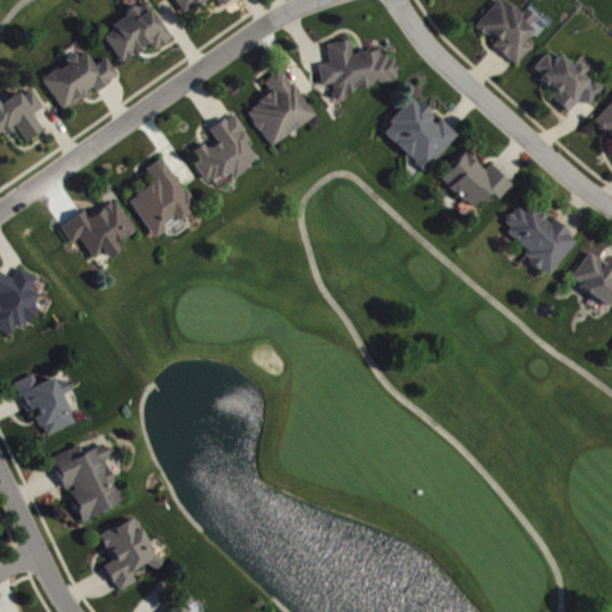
[(518,67),(534,49),(526,43),(536,32),(531,26),(538,19),(528,10),(522,17),(503,0),(501,0),(478,26),(496,43),(495,47),(518,67)]
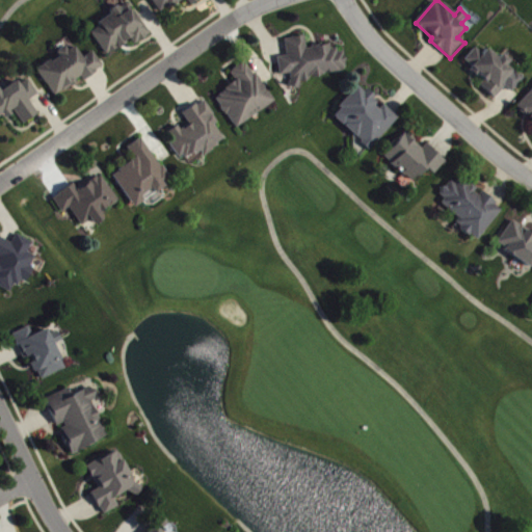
[(106,55),(133,41),(135,46),(150,37),(131,3),(98,21),(102,28),(94,32),(106,55)]
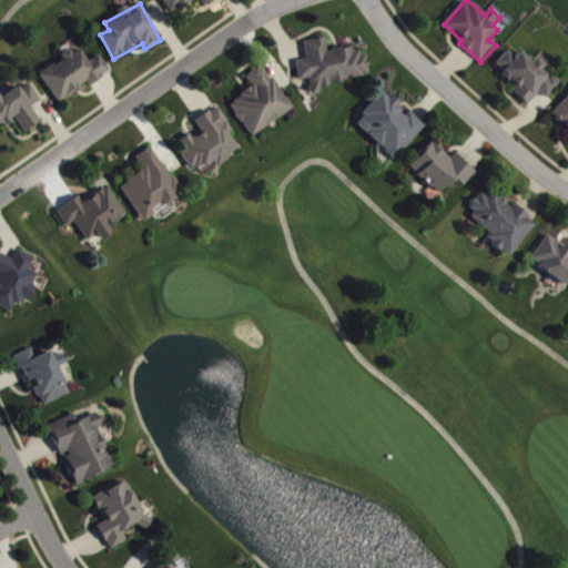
[(305,42),(307,60),(298,61),(300,81),(310,80),(312,94),(322,93),(321,84),(372,79),(368,53),(355,56),(354,48),(328,51),(326,39),(305,42)]
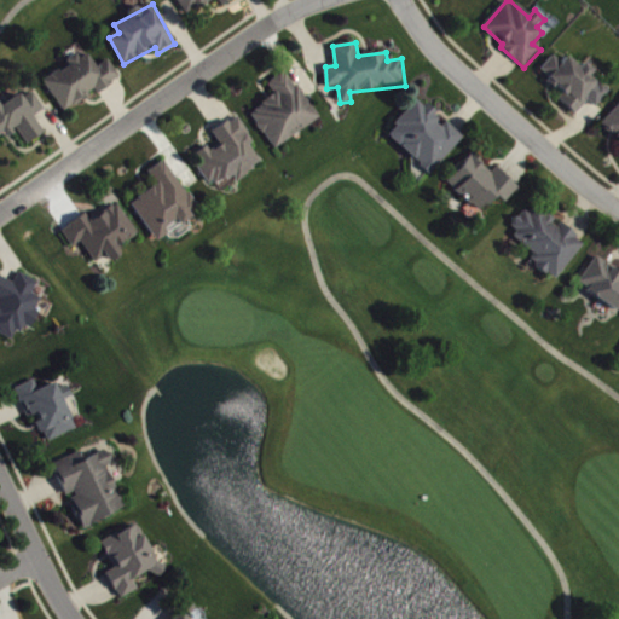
[(44,81),(64,113),(97,92),(98,94),(122,79),(110,61),(98,68),(87,53),(44,81)]
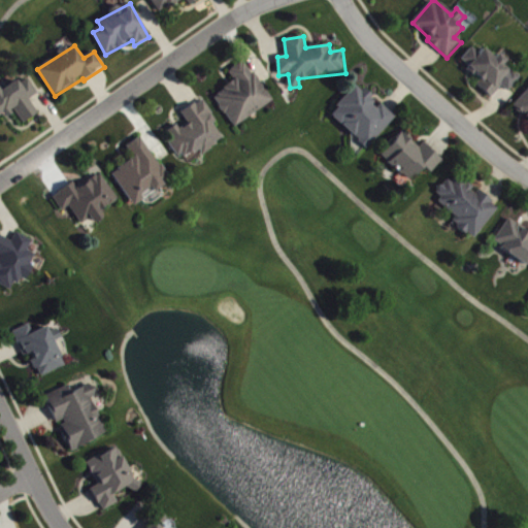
[(492,98),(502,87),(509,93),(521,78),(504,65),(507,61),(499,54),(495,58),(484,48),(480,54),(473,47),(461,63),(483,81),(479,87),(492,98)]
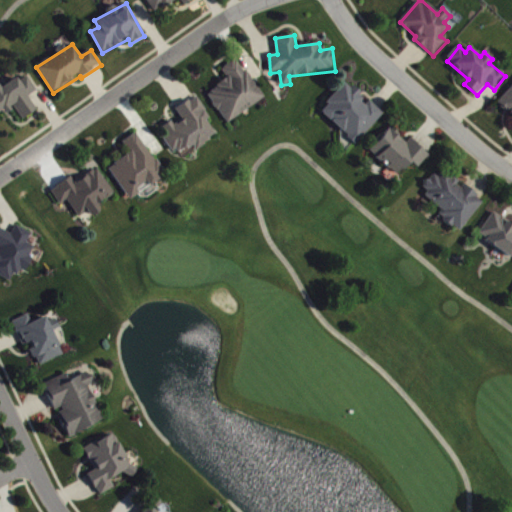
[(265,101),(240,58),(222,69),(229,80),(208,92),(227,123),(265,101)]
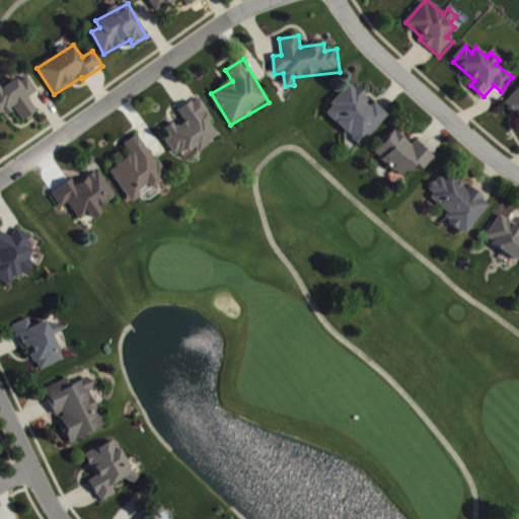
[(22,122),(39,113),(29,97),(38,92),(28,78),(20,83),(17,79),(1,90),(0,89),(0,117),(14,108),(22,122)]
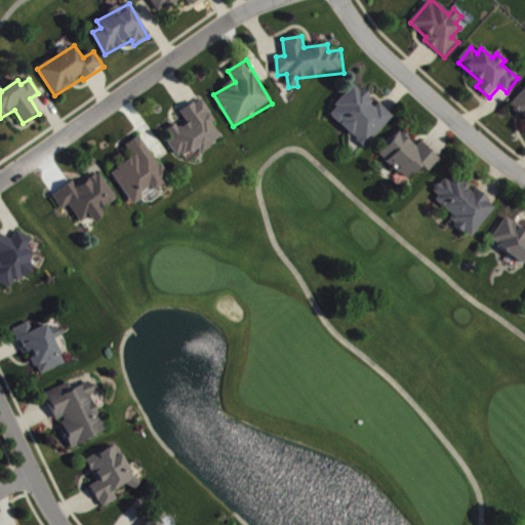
[(366,148),(395,117),(380,104),(378,106),(357,85),(330,114),(366,148)]
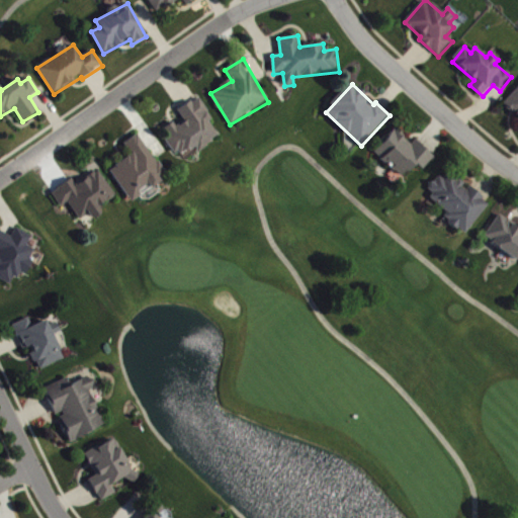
[(517,89),(504,105),(517,116),(517,89)]
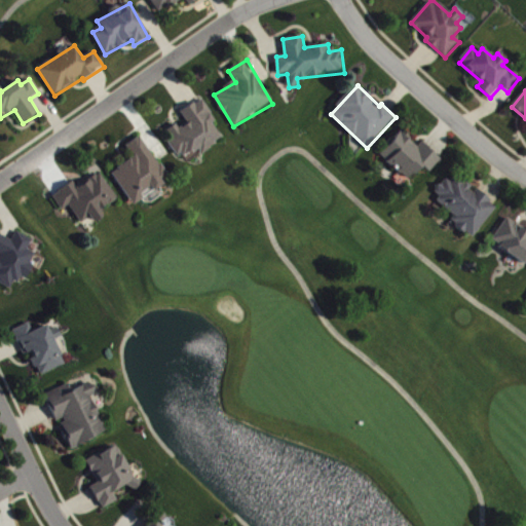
[(180,160),(199,149),(202,153),(224,141),(214,123),(217,121),(203,100),(182,112),(188,122),(170,133),(173,139),(168,141),(180,160)]
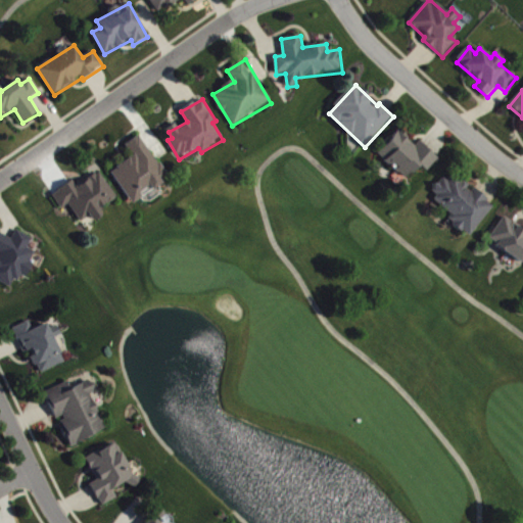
[(428,172),(439,160),(419,141),(415,145),(400,131),(379,153),(407,180),(421,164),(428,172)]
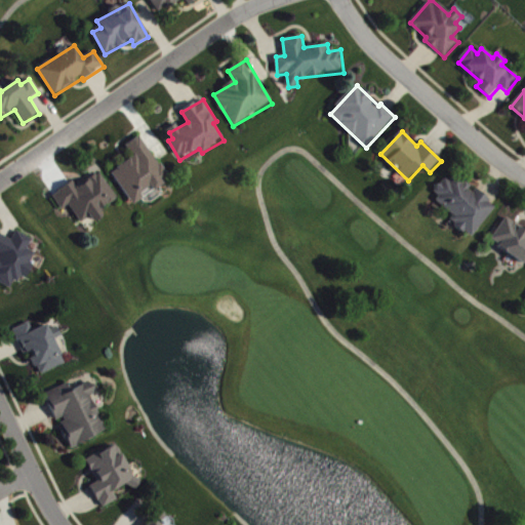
[(132,205),(170,182),(142,136),(127,146),(134,157),(112,172),(132,205)]
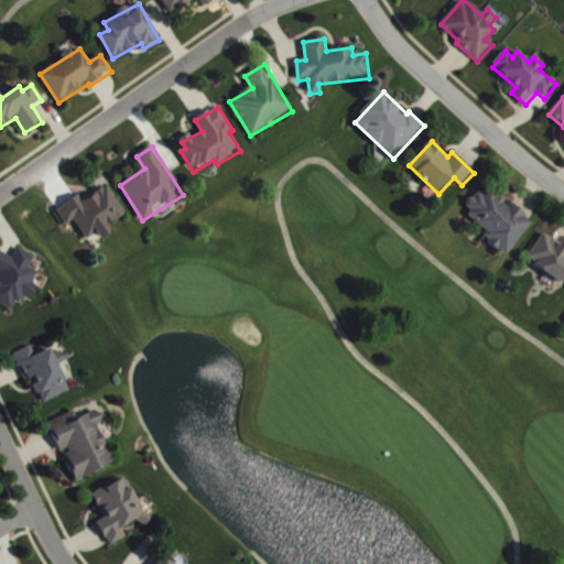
[(83,202),(78,195),(56,210),(66,226),(74,220),(88,240),(97,234),(101,239),(111,232),(108,227),(127,215),(107,185),(83,202)]
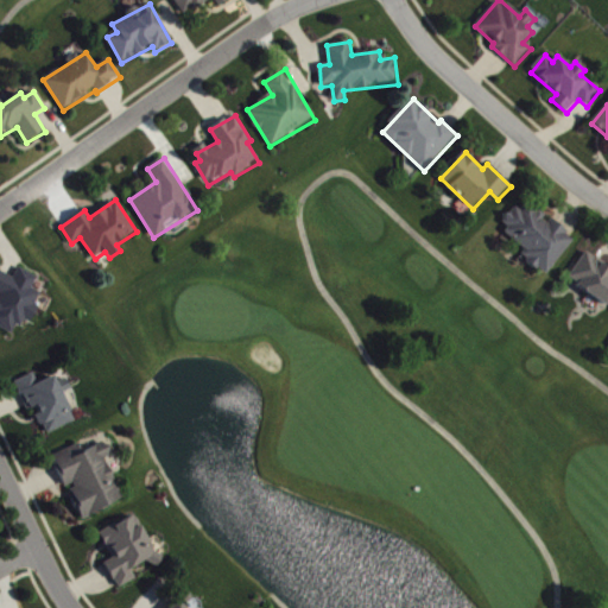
[(548,276),(576,239),(549,219),(550,217),(529,202),(523,210),(517,206),(500,228),(530,249),(524,258),(548,276)]
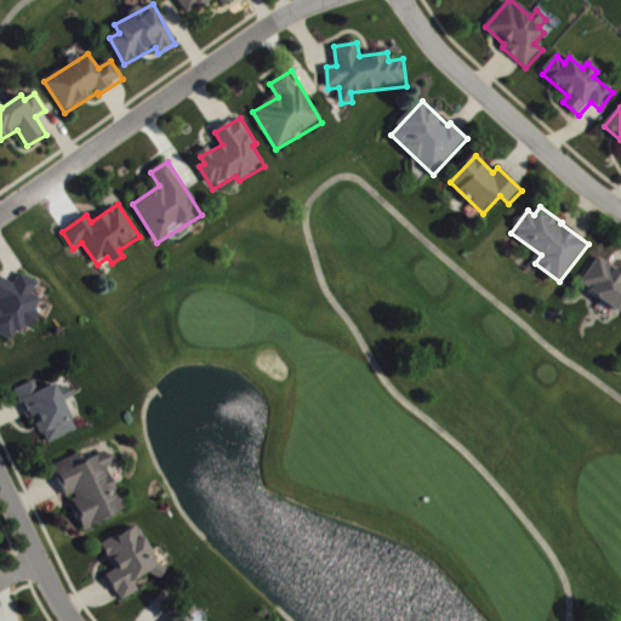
[(581,286),(620,312),(620,311),(620,271),(599,258),(581,286)]
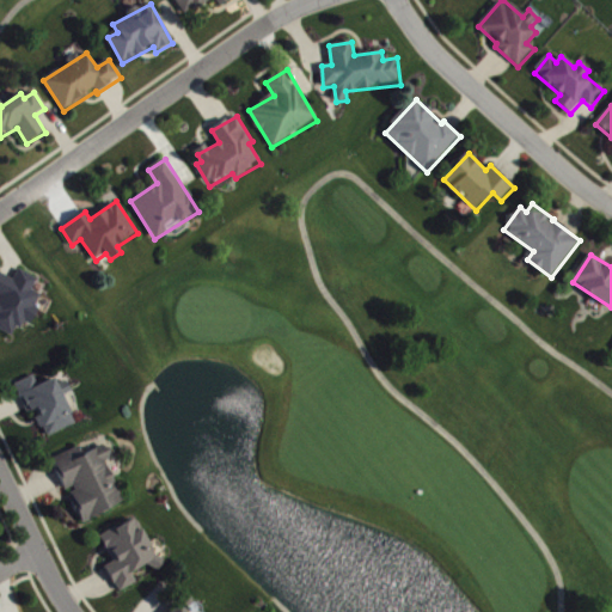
[(0,330),(14,337),(23,323),(30,325),(44,297),(34,292),(40,280),(20,270),(14,281),(0,273),(0,330)]
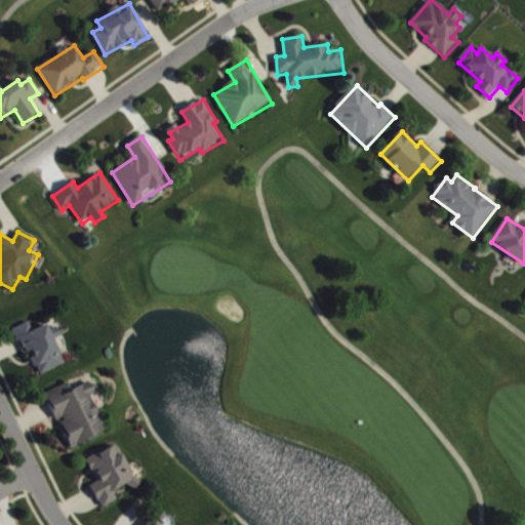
[(13,329),(25,355),(31,353),(40,375),(66,365),(55,340),(63,337),(58,327),(49,330),(47,325),(33,330),(30,323),(13,329)]
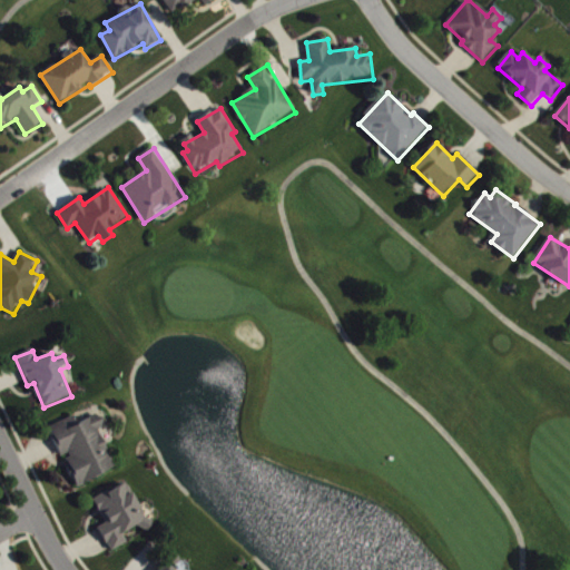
[(117,469),(99,431),(105,429),(99,414),(77,424),(74,416),(49,429),(64,459),(65,459),(78,487),(117,469)]
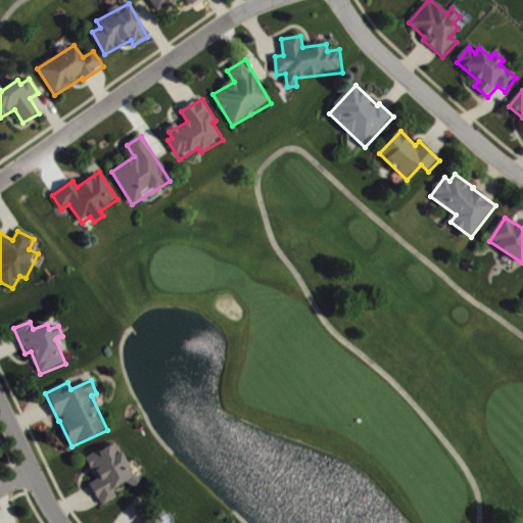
[(87,459),(98,482),(92,484),(102,507),(119,498),(113,489),(130,482),(132,487),(138,484),(119,443),(87,459)]
